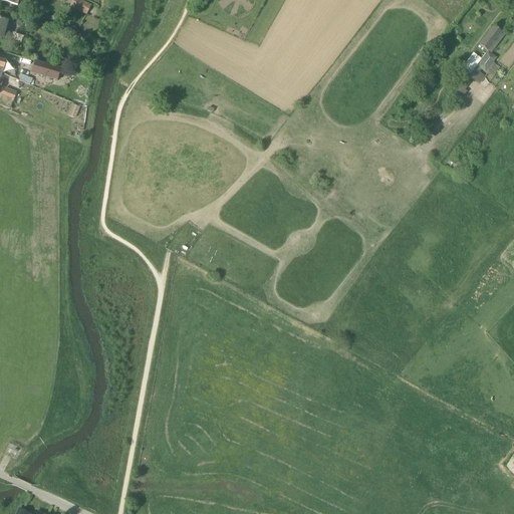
[(86,15),(90,6),(78,0),(72,0),(69,6),(86,15)]
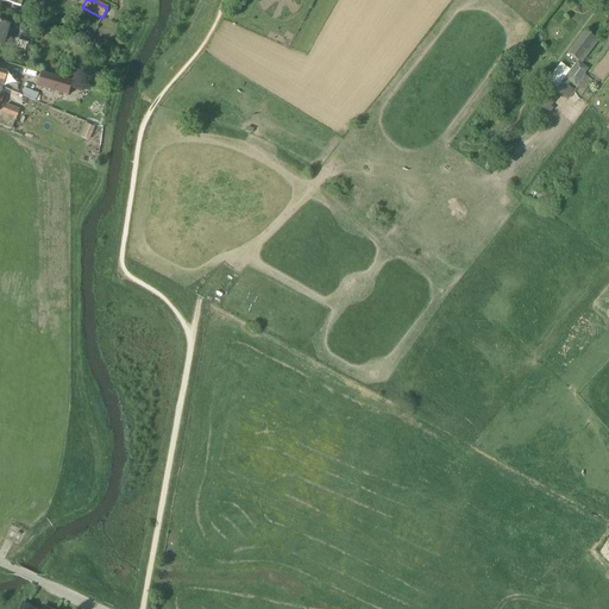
[(567,55),(577,62),(595,38),(585,31),(567,55)]
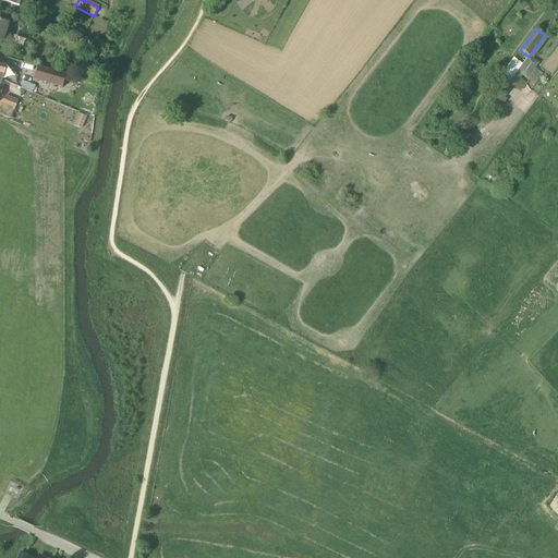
[(522,76),(528,81),(536,69),(535,69),(540,63),(533,59),(548,37),(545,35),(529,57),(523,64),(521,64),(507,84),(500,94),(505,97),(512,85),(518,77),(520,80),(522,76)]
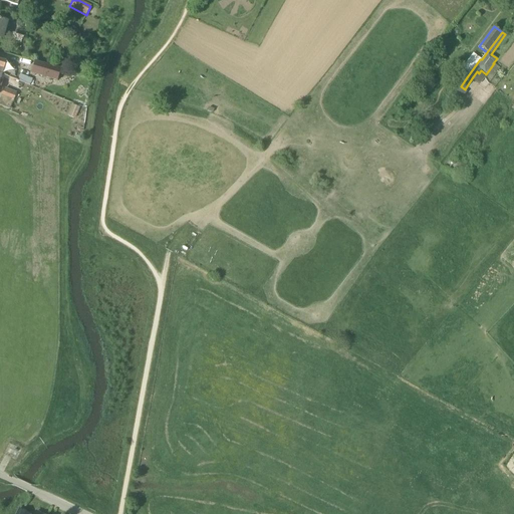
[(459,72),(467,77),(480,59),(473,53),(459,72)]
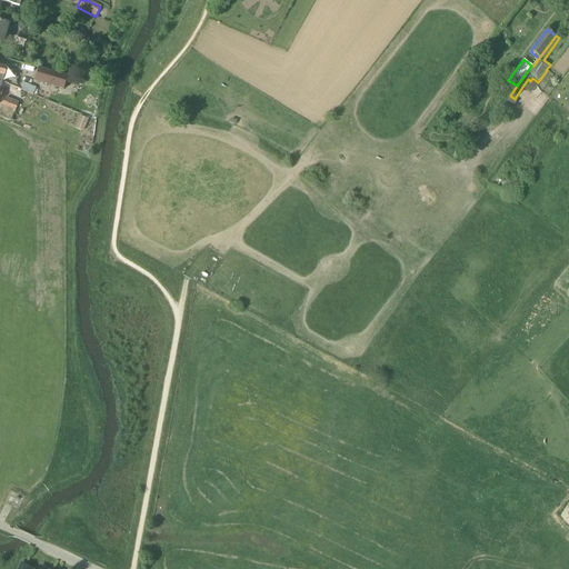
[(65,90),(69,77),(40,68),(36,82),(65,90)]
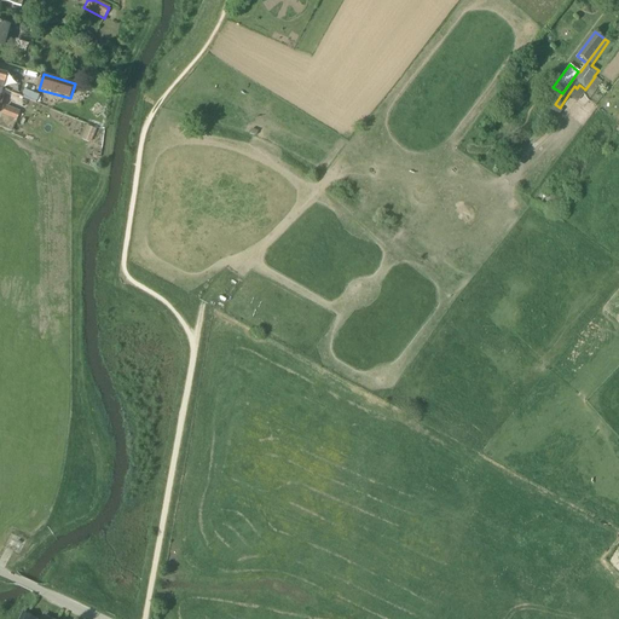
[(38,103),(40,96),(25,90),(23,97),(38,103)]
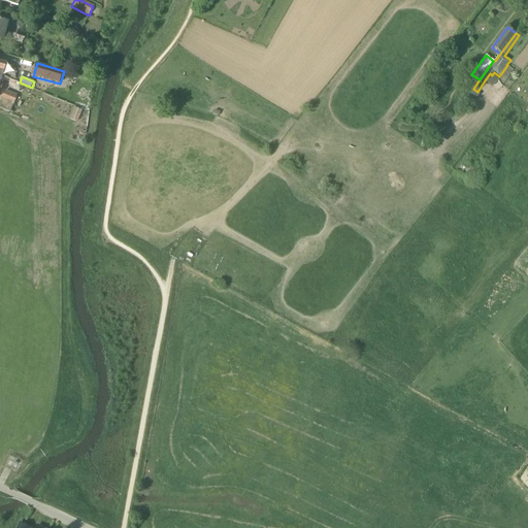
[(0,107),(10,112),(13,104),(17,96),(4,91),(0,101),(0,107)]
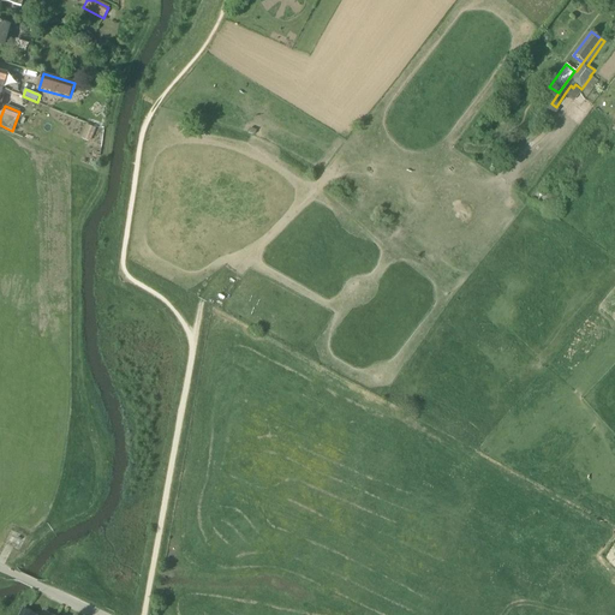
[(89,142),(94,129),(85,125),(81,138),(89,142)]
